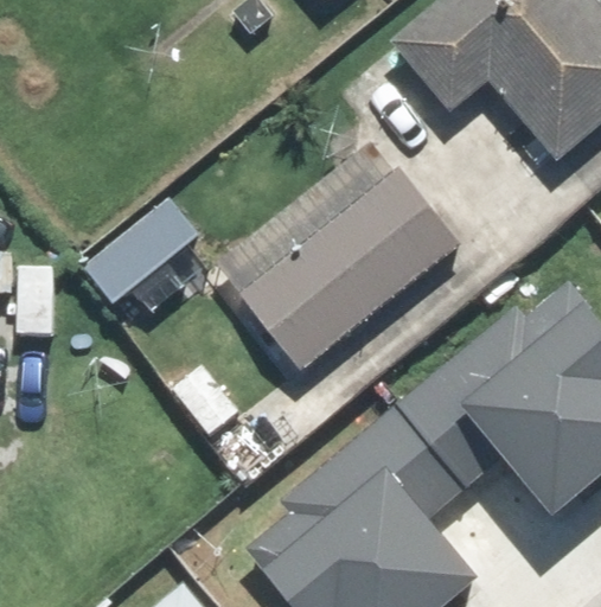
[(600,121),(600,0),(426,0),(388,33),(454,112),(488,82),(556,160),(600,121)]
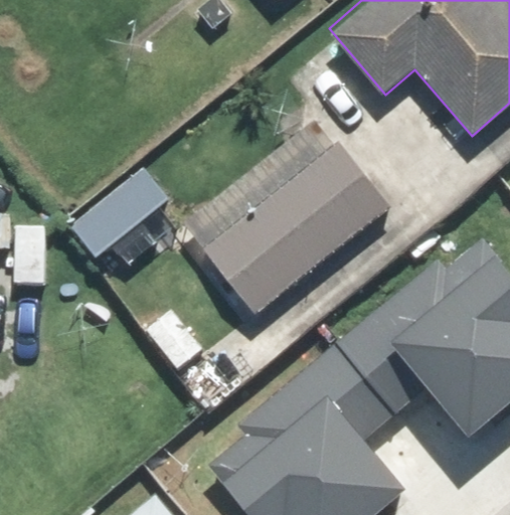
[(389,205),(317,115),(180,224),(253,315),(389,205)]
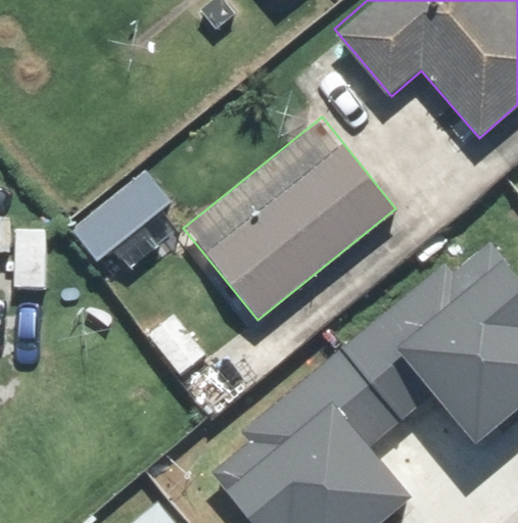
[(175,197),(146,164),(73,229),(101,262),(175,197)]
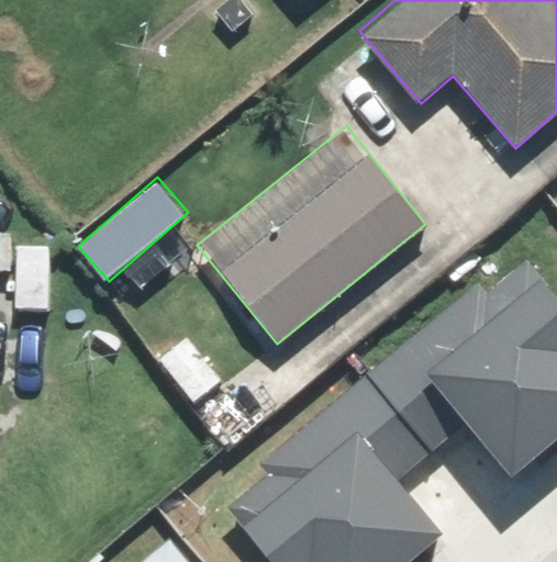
[(556,232),(401,351),(476,448),(514,419),(546,460),(556,450),(556,232)]
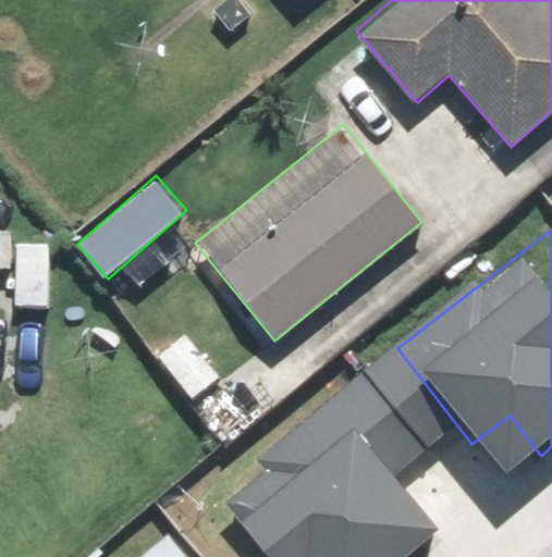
[(379,363),(225,482),(283,556),(411,556),(485,500),(379,363)]
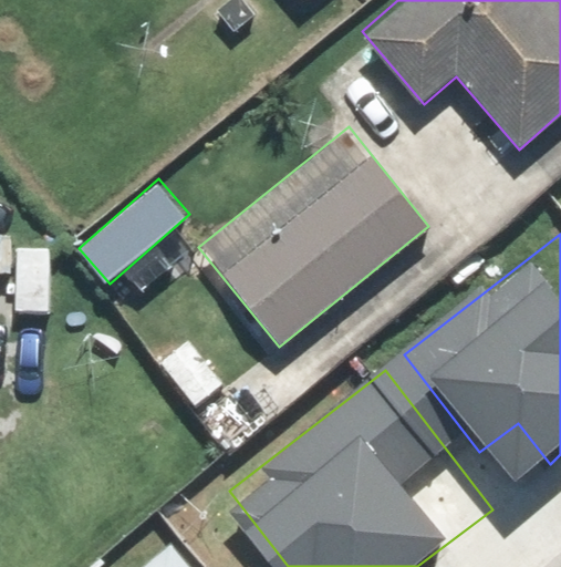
[(243,566),(214,528),(162,566),(243,566)]
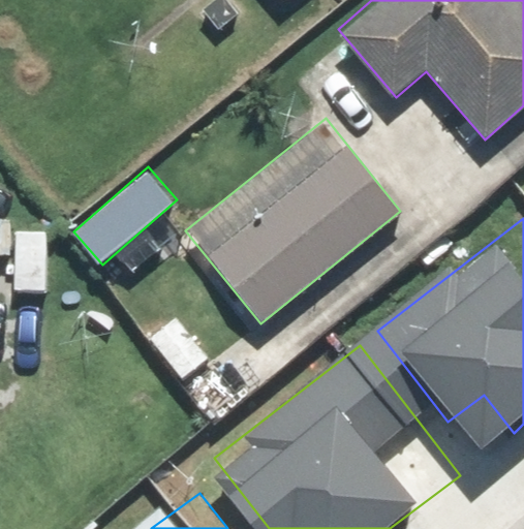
All buildings are outlined.
